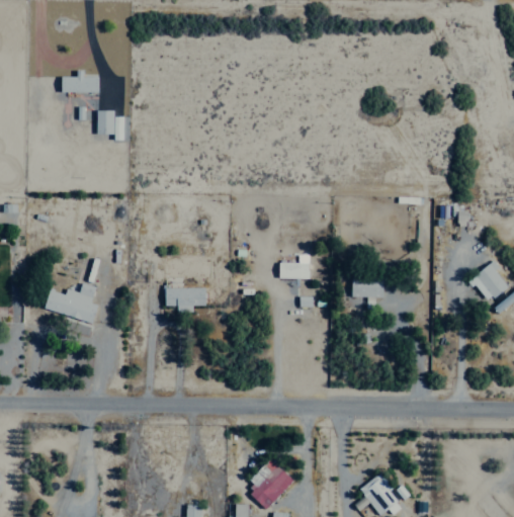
[(99,77),(84,76),(84,71),(77,71),(77,77),(63,76),(62,92),(99,92),(99,77)]
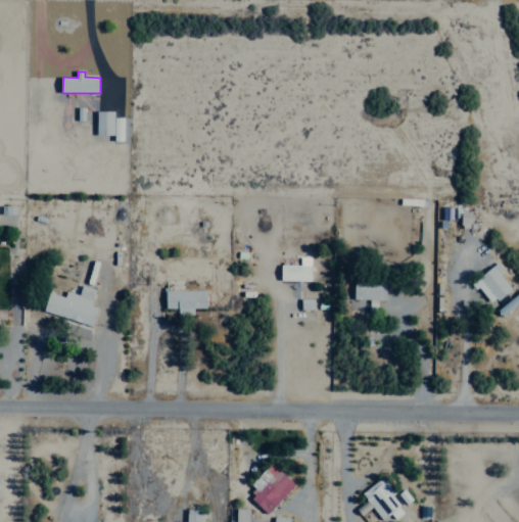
[(98,135),(115,135),(115,141),(125,141),(125,117),(115,117),(115,111),(98,111),(98,135)]
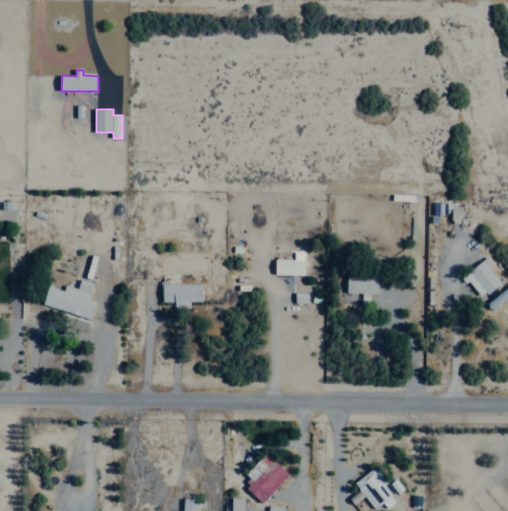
[(306,276),(306,253),(297,253),(297,260),(277,260),(277,275),(306,276)]
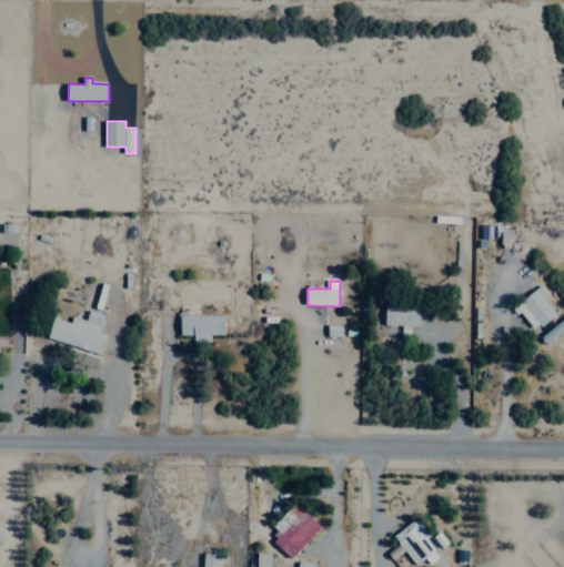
[(549,294),(543,286),(517,304),(536,331),(559,315),(545,296),(549,294)]
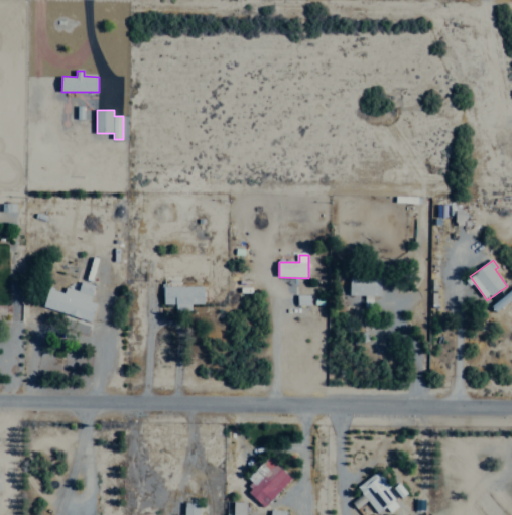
[(351,295),(383,296),(383,277),(351,277),(351,295)]
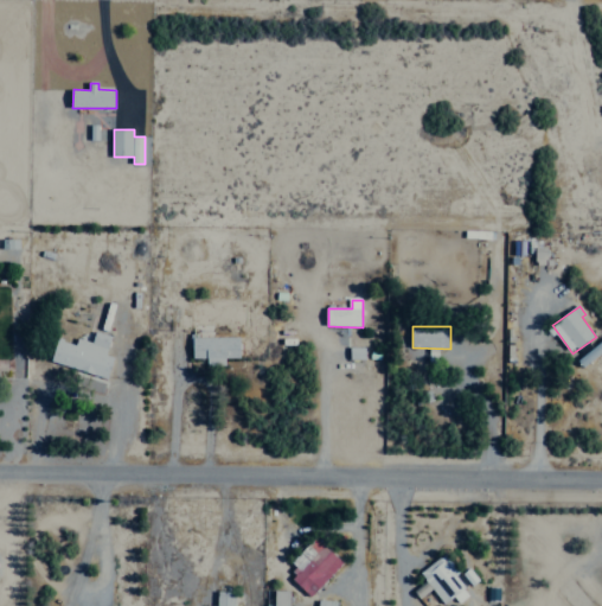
[(52,361),(109,378),(115,358),(107,355),(113,337),(97,331),(93,343),(78,338),(76,345),(59,339),(52,361)]
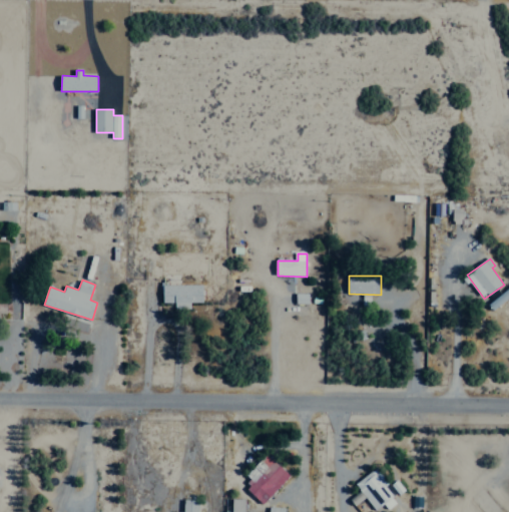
[(204,285),(164,285),(164,303),(176,303),(177,309),(192,309),(192,303),(204,303),(204,285)]
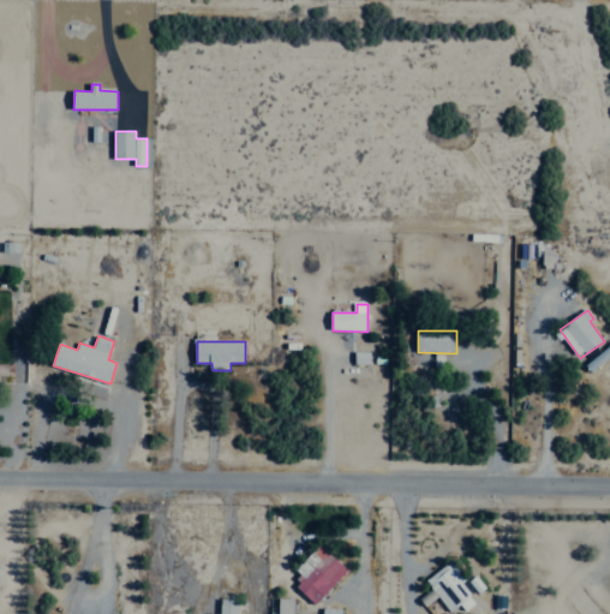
[(317,606),(350,571),(322,544),(295,572),(304,579),(297,586),(317,606)]
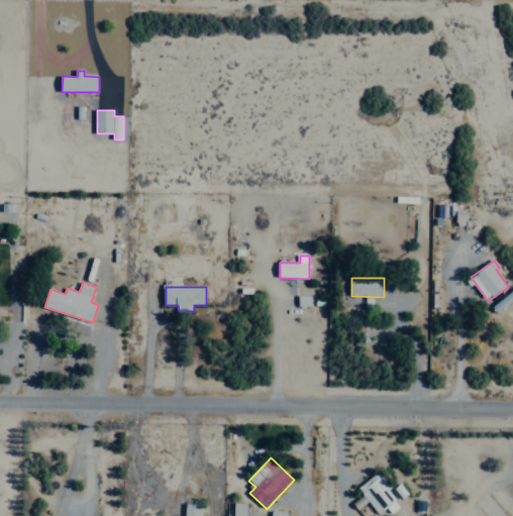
[(379,515),(389,508),(393,514),(403,507),(380,473),(360,487),(379,515)]
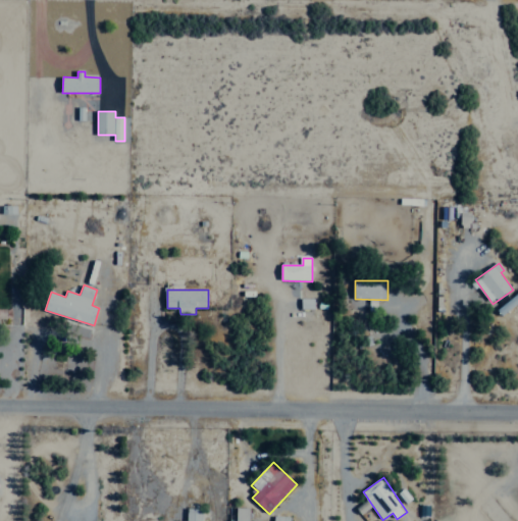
[(203,520),(204,509),(189,509),(188,520),(203,520)]
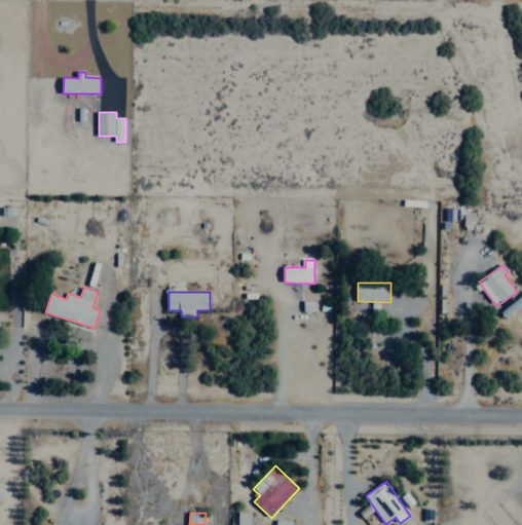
[(253,524),(253,513),(239,513),(239,524),(253,524)]
